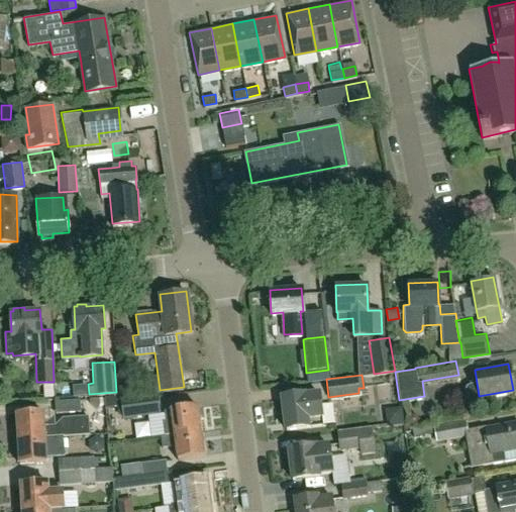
[(86,392),(85,381),(71,382),(72,393),(86,392)]
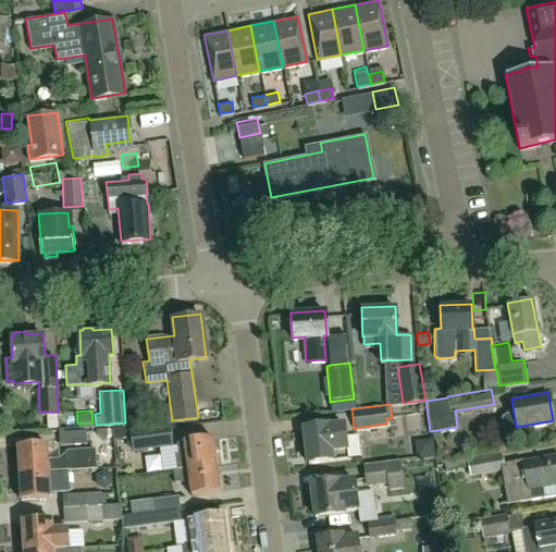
[(170,421),(143,425),(143,427),(125,429),(124,424),(111,425),(112,437),(125,434),(127,446),(132,445),(132,449),(172,443),(170,421)]
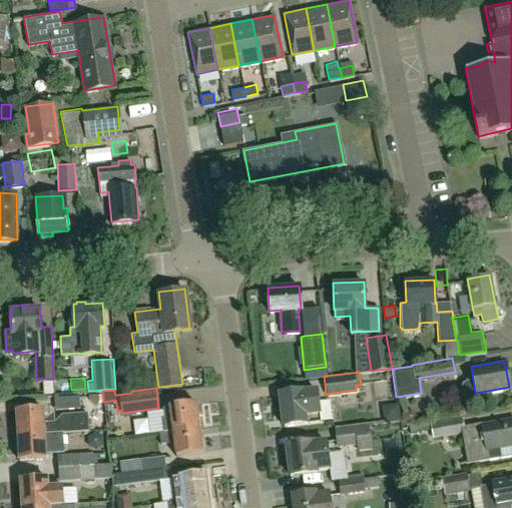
[(279,393),(283,425),(319,420),(316,390),(302,391),(302,390),(279,393)]
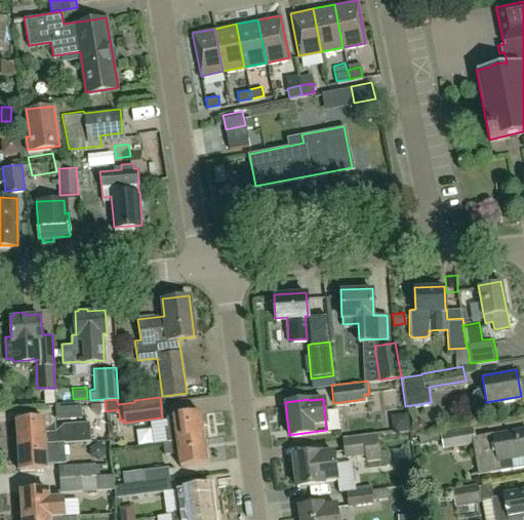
[(55,417),(82,415),(81,403),(54,404),(55,417)]
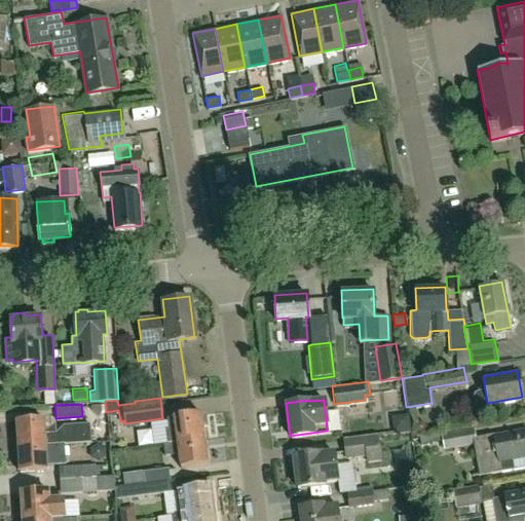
[(177,441),(203,438),(199,411),(166,416),(167,425),(164,425),(165,441),(162,441),(162,443),(177,441)]
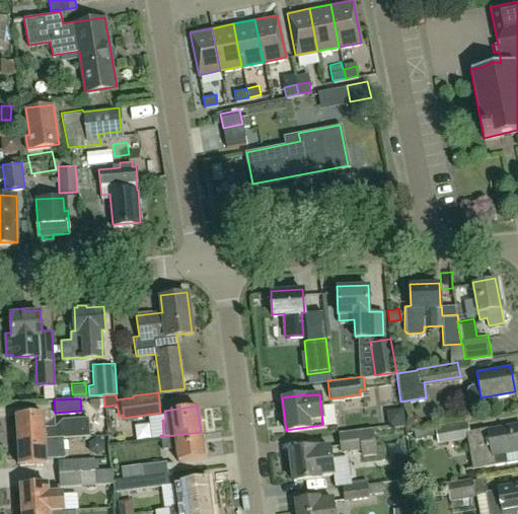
[(17,439),(64,437),(63,436),(89,434),(88,415),(62,417),(55,425),(45,426),(44,411),(15,413),(17,439)]
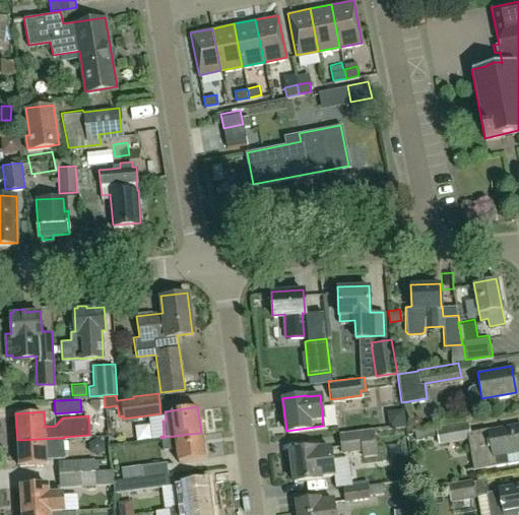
[(474,447),(478,466),(518,458),(518,422),(470,432),(468,421),(436,427),(436,424),(413,429),(414,437),(436,433),(438,441),(469,436),(471,448),(474,447)]
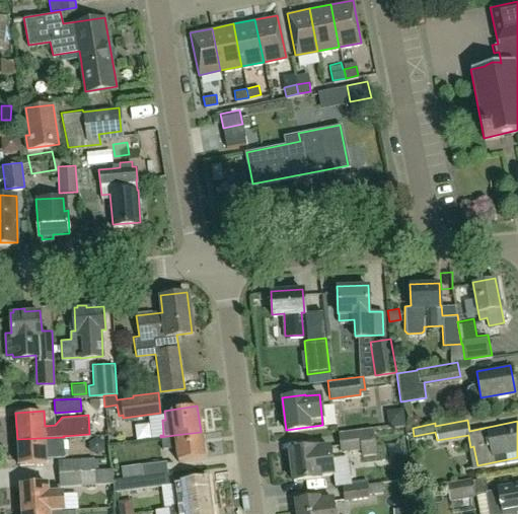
[(373,425),(338,430),(341,450),(361,448),(361,454),(376,452),(373,425)]
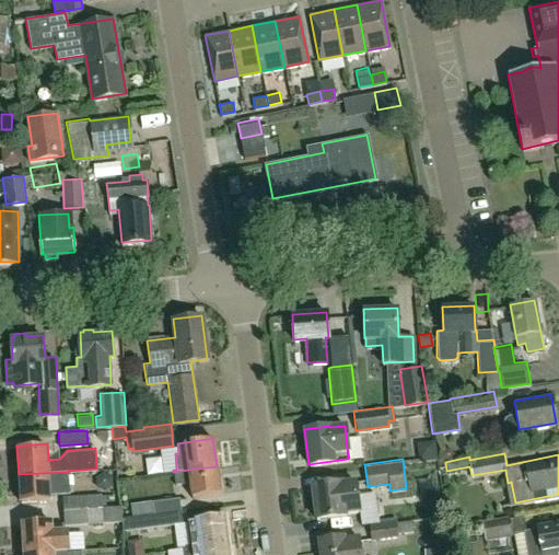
[(327,464),(328,477),(344,476),(341,463),(327,464)]
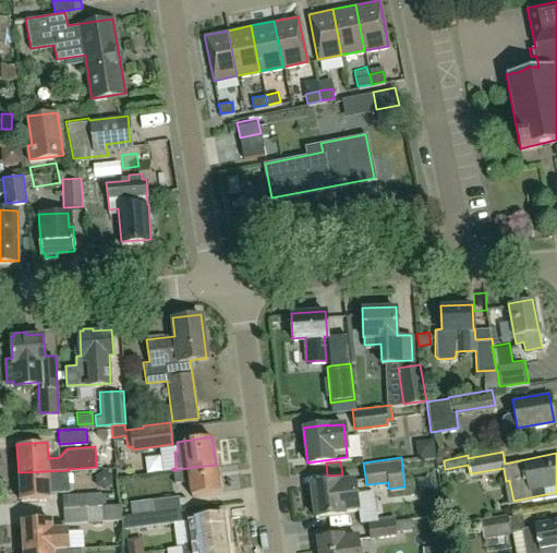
[(188,468),(172,470),(173,481),(189,479),(191,494),(219,491),(216,465),(188,468)]
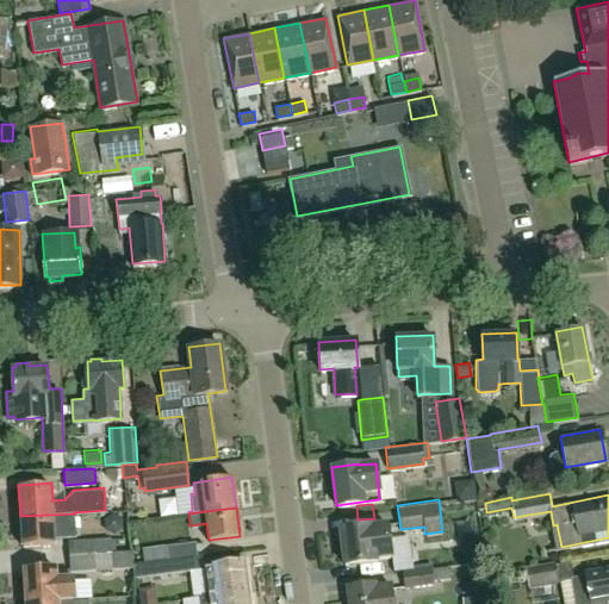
[(75,514),(20,516),(23,545),(55,542),(55,536),(76,535),(75,514)]
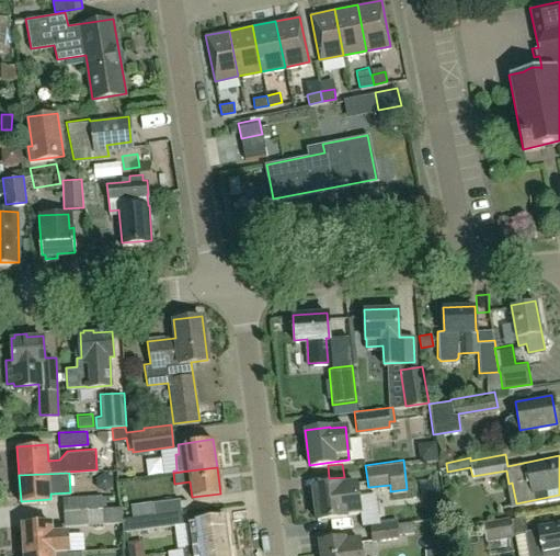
[(312,486),(317,519),(345,515),(345,512),(360,510),(356,481),(341,484),(341,481),(312,486)]
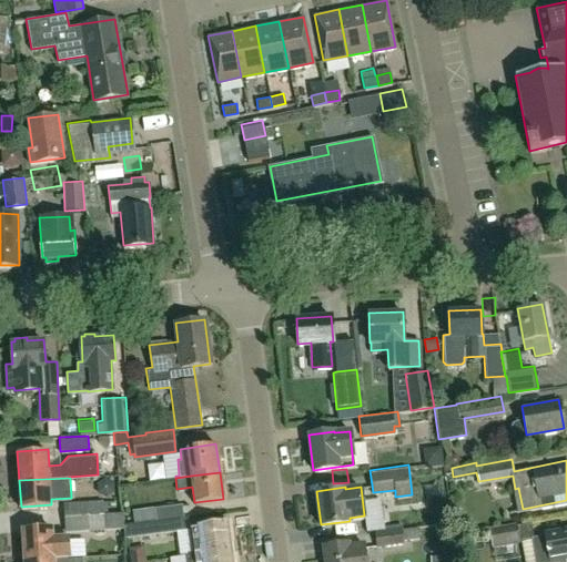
[(63,517),(122,513),(122,510),(103,511),(102,498),(62,500),(63,517)]
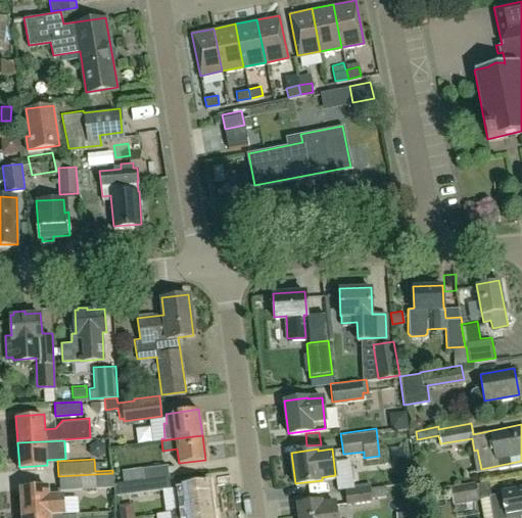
[(113,483),(169,475),(167,462),(120,468),(122,479),(113,481),(113,483)]
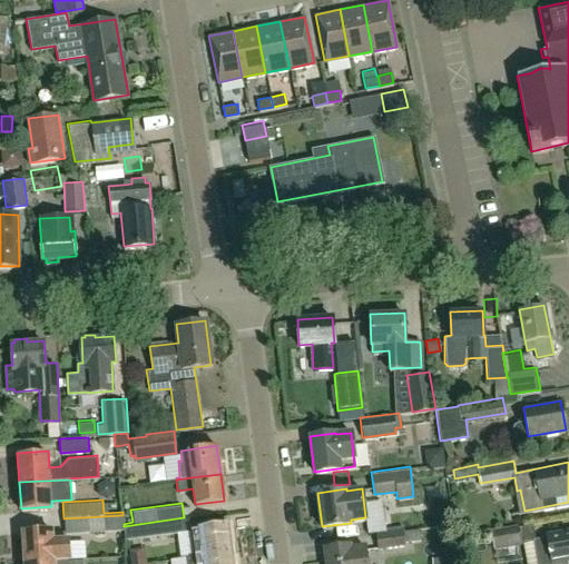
[(123,527),(123,515),(64,518),(65,532),(123,527)]
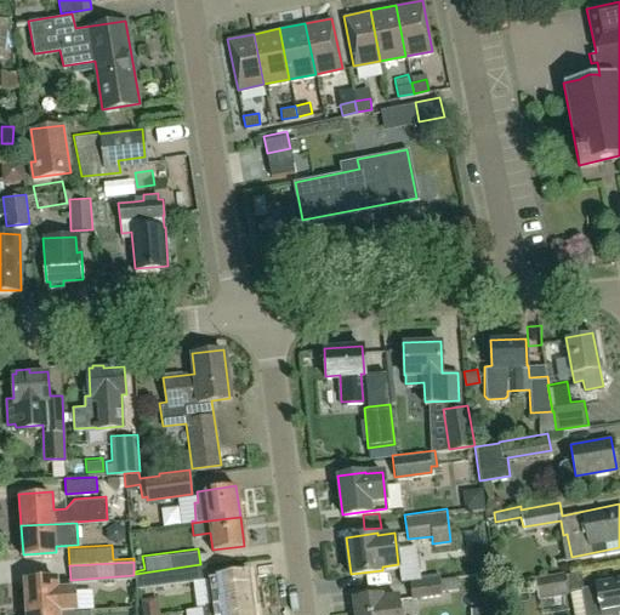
[(200,564),(135,574),(137,586),(203,578),(200,564)]
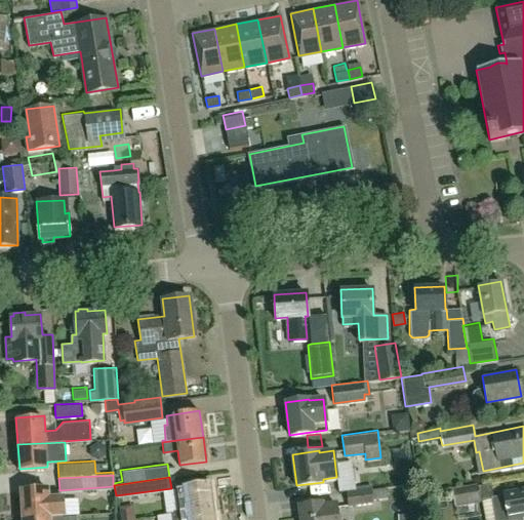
[(172,513),(211,508),(208,481),(183,484),(183,486),(174,487),(177,512),(172,513)]
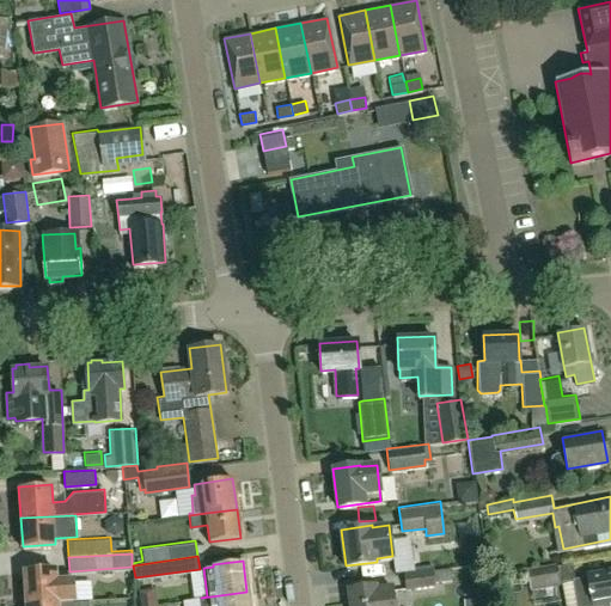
[(604,605),(608,605),(608,600),(610,599),(610,567),(586,571),(587,576),(574,579),(570,562),(555,564),(555,563),(526,568),(530,587),(539,585),(541,595),(554,593),(553,582),(561,581),(566,605),(604,605)]
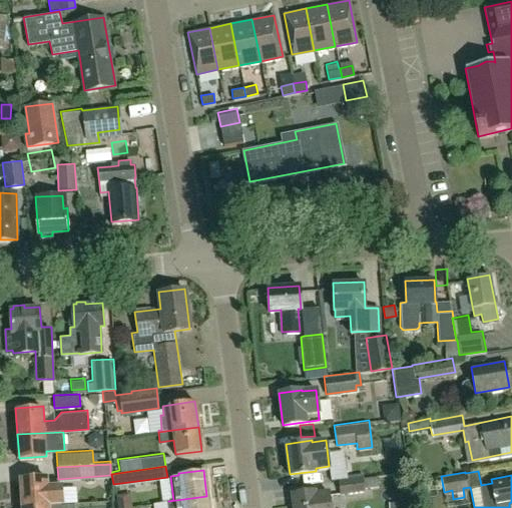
[(377,474),(338,479),(339,493),(365,490),(364,487),(378,485),(378,482),(398,480),(397,473),(377,476),(377,474)]
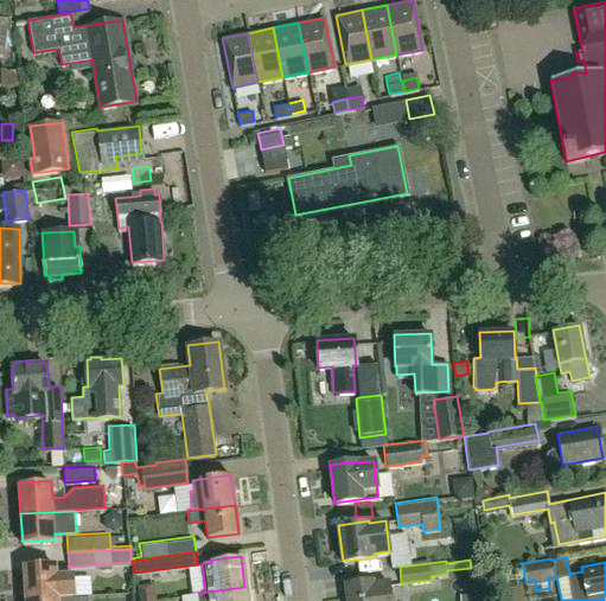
[(26,599),(88,594),(88,593),(75,594),(74,574),(56,574),(56,563),(24,566),(26,599)]
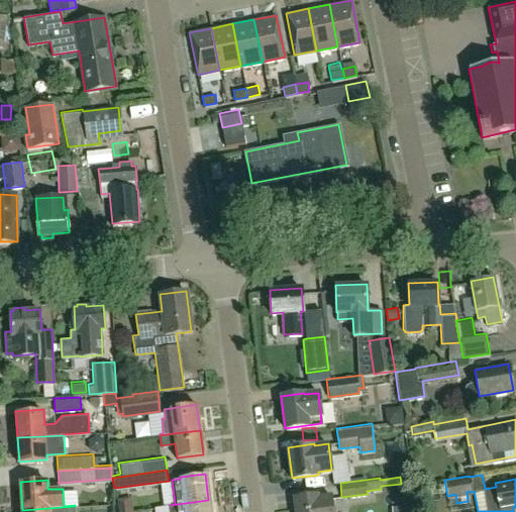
[(333,511),(333,509),(332,509),(330,495),(317,496),(317,494),(294,496),(296,511),(333,511)]
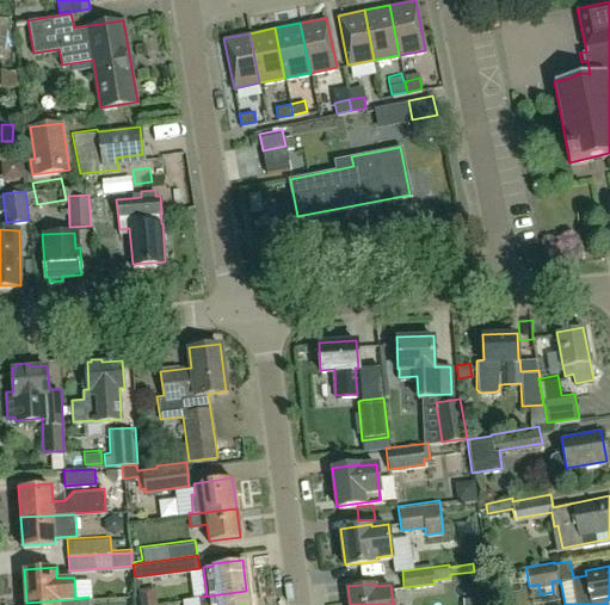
[(247,604),(246,591),(201,597),(202,604),(247,604)]
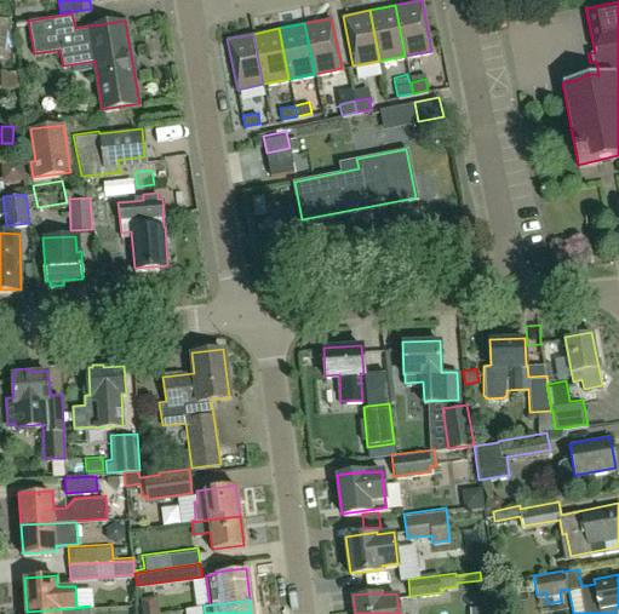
[(496,613),(496,603),(476,604),(476,613),(496,613)]
